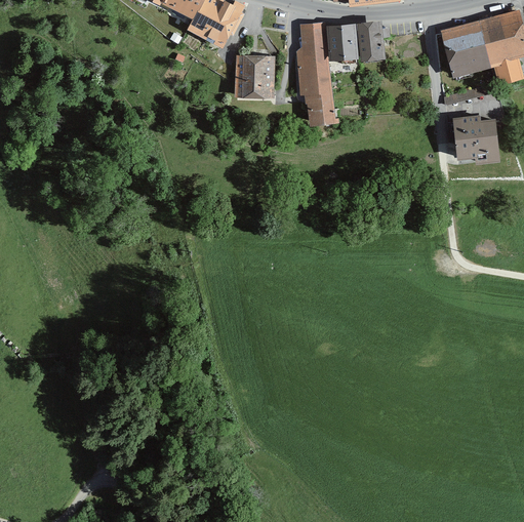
[(150,0),(193,22),(203,0),(150,0)]
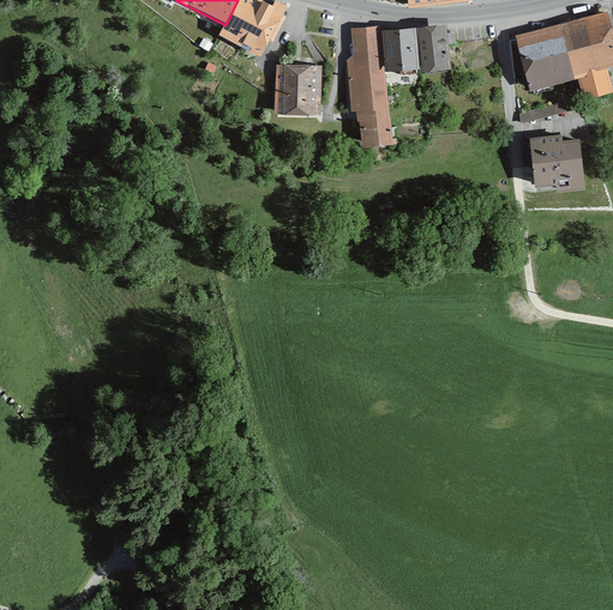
[(286,14),(256,0),(238,0),(226,25),(223,30),(266,53),(286,14)]
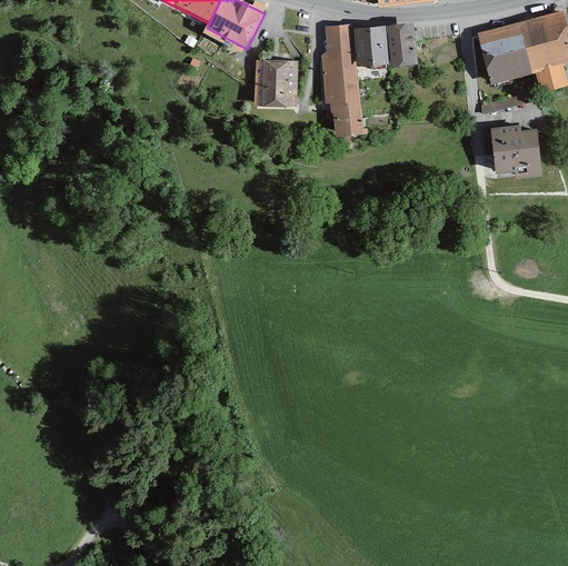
[(567,36),(561,10),(474,32),(486,85),(532,72),(538,92),(567,85),(560,62),(567,60),(567,36)]
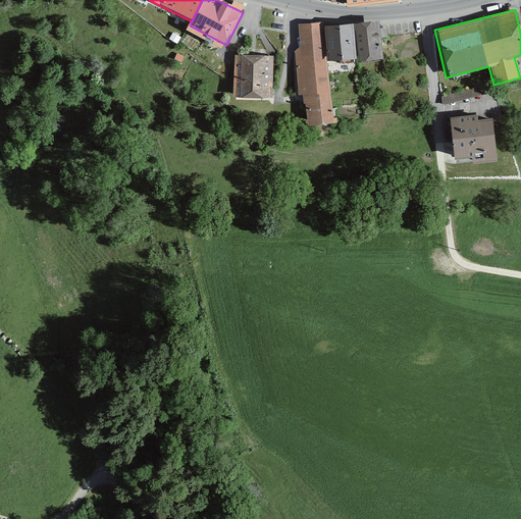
[(326,61),(324,26),(323,21),(298,23),(300,45),(294,50),(298,94),(302,94),(303,102),(305,102),(308,126),(333,123),(326,61)]
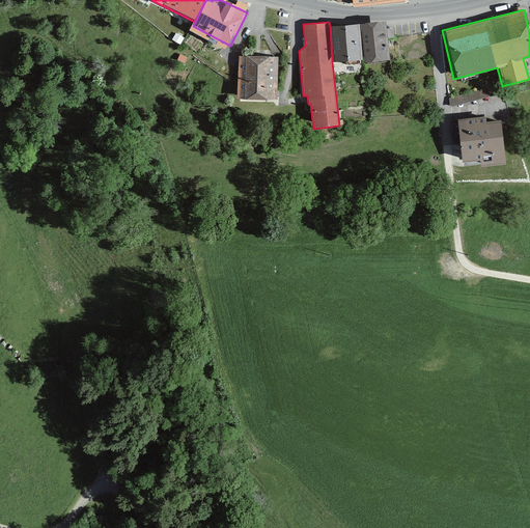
[(385,22),(361,24),(365,63),(389,61),(385,22)]
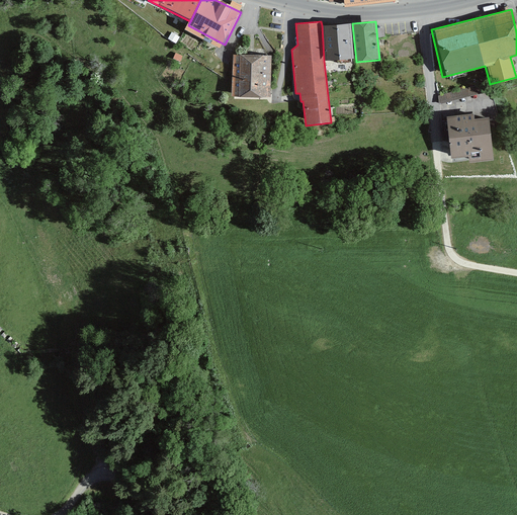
[(352,59),(351,23),(322,25),(324,61),(352,59)]
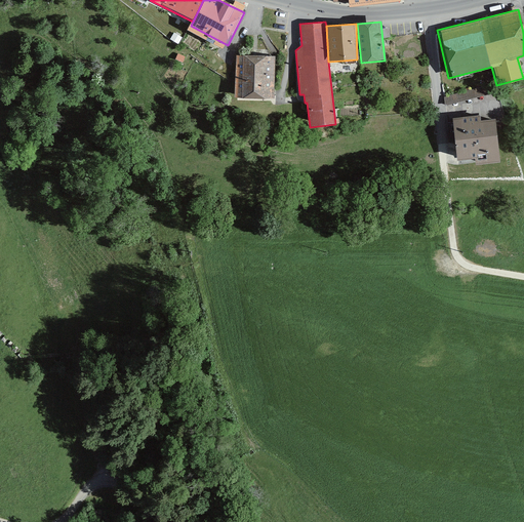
[(274,54),(237,52),(235,97),(272,99),(274,54)]
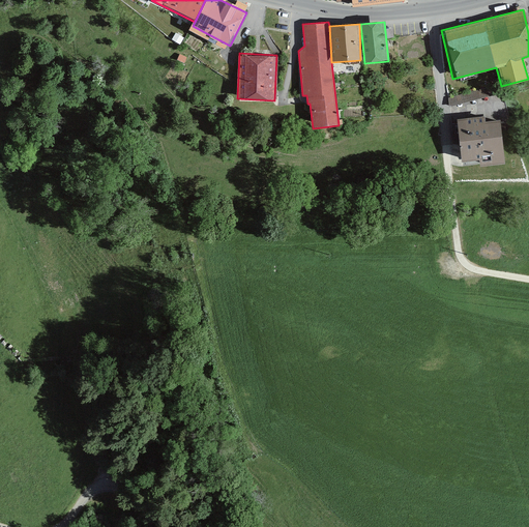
[(486,115),(457,117),(460,162),(479,159),(479,167),(505,165),(501,119),(486,120),(486,115)]
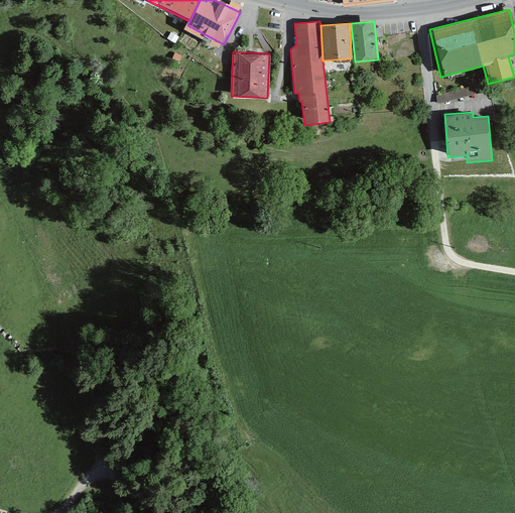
All buildings are outlined.
